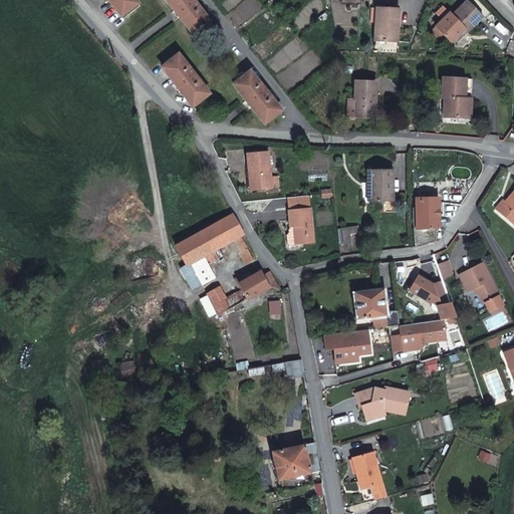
[(138,3),(135,0),(108,0),(121,15),(138,3)]
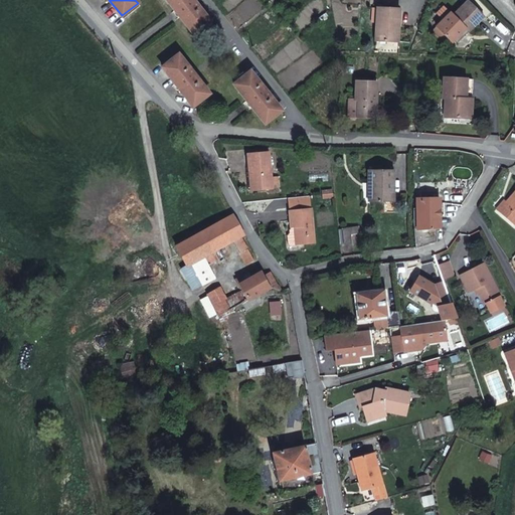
[(208,20),(192,0),(167,0),(193,32),(208,20)]
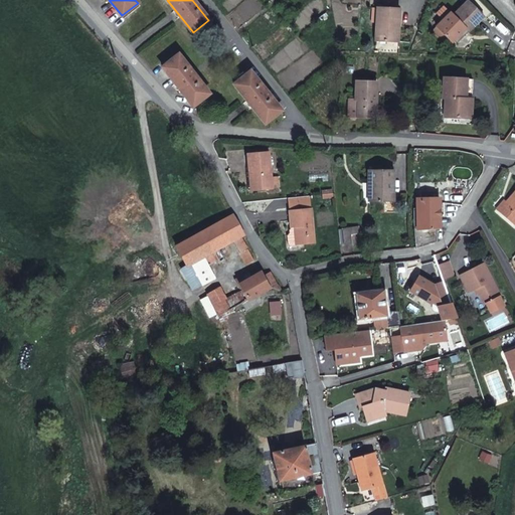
[(484,16),(466,0),(465,0),(465,1),(453,15),(450,12),(443,20),(437,27),(453,42),(467,28),(470,31),(484,16)]
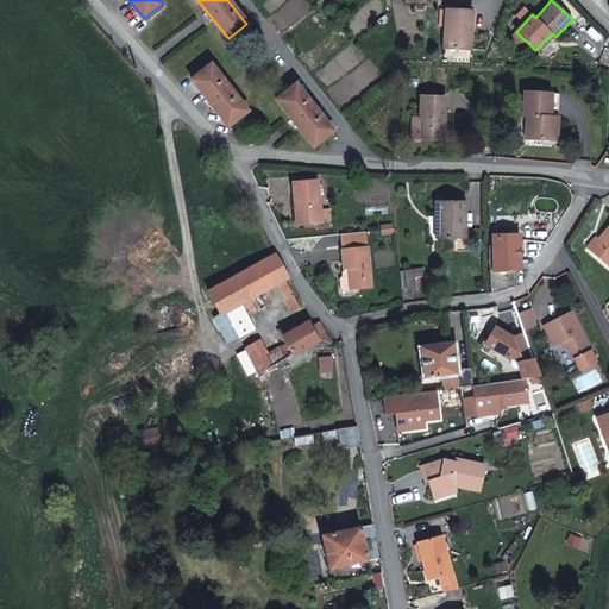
[(515,17),(523,24),(532,14),(523,7),(515,17)]
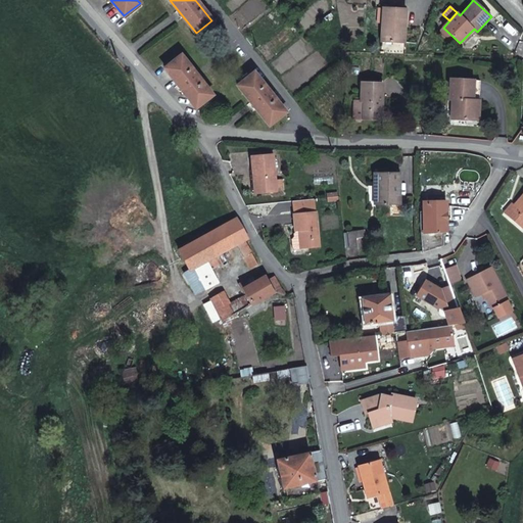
[(385,10),(384,42),(408,43),(409,11),(385,10)]
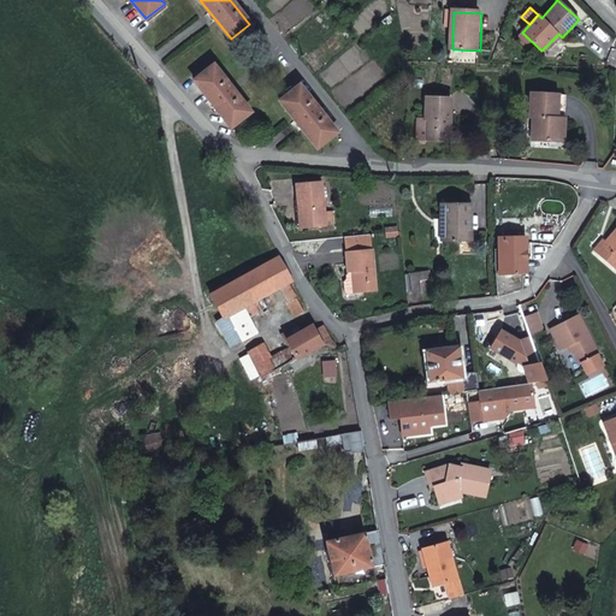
[(250,112),(213,65),(193,80),(231,126),(250,112)]
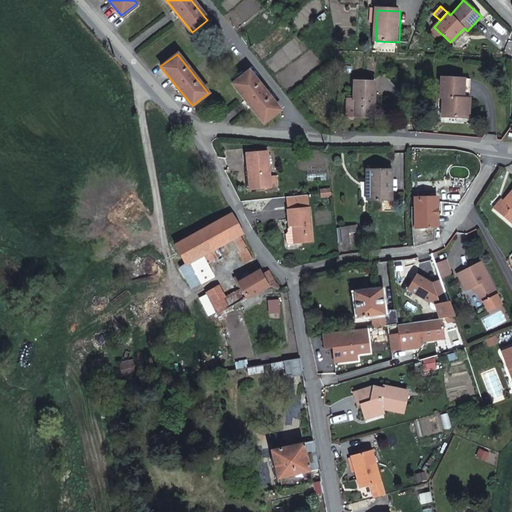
[(248,72),(233,85),(242,96),(263,123),(279,111),(248,72)]
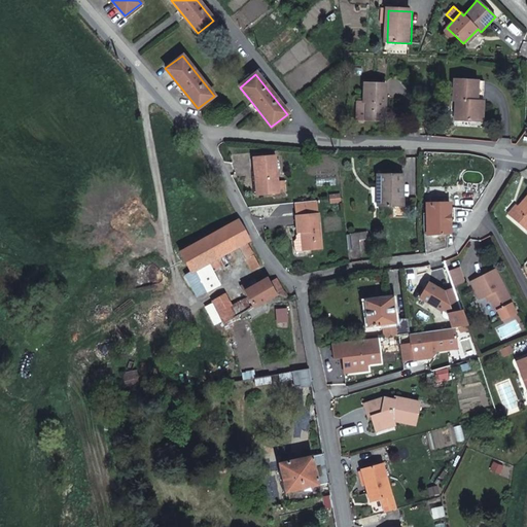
[(481,85),(455,83),(453,104),(456,105),(461,105),(459,123),(482,125),(484,107),(479,107),(481,85)]
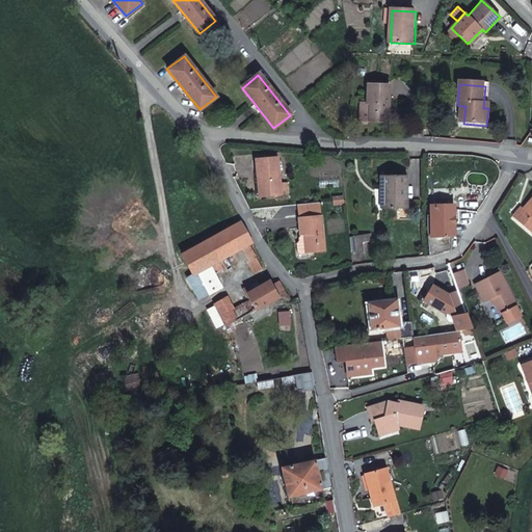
[(370,123),(390,125),(392,89),(369,87),(367,107),(371,107),(370,123)]
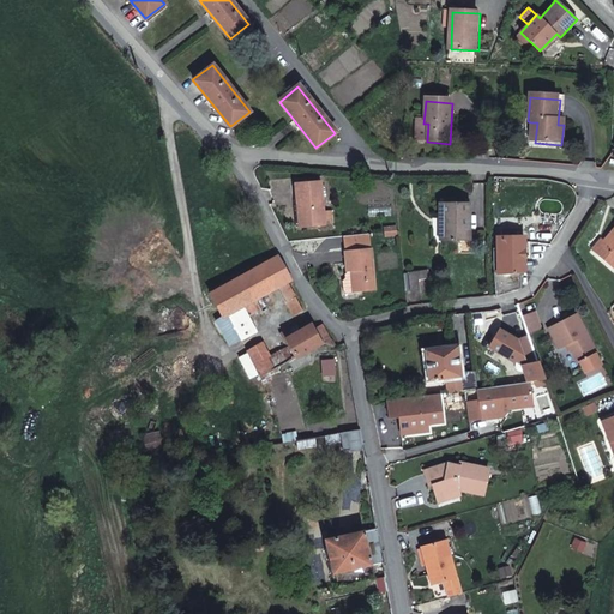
[(416,142),(427,142),(428,124),(423,124),(417,124),(416,142)]
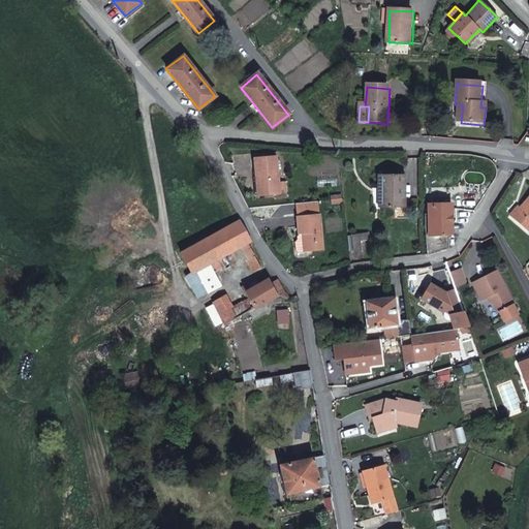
[(293,193),(290,156),(270,157),(271,175),(274,175),(275,194),(293,193)]
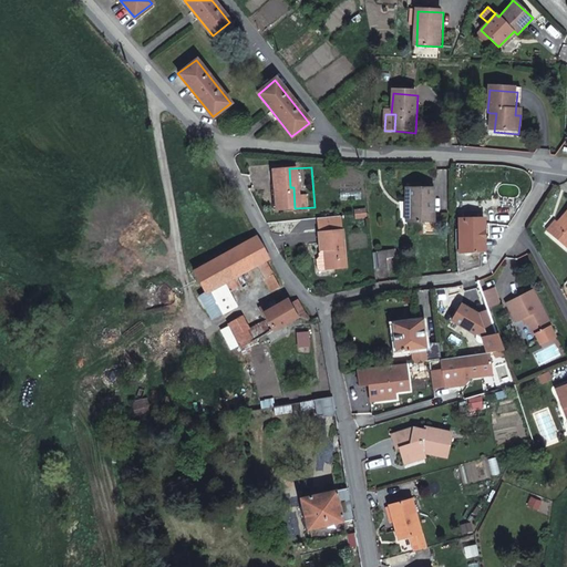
[(404,188),(404,202),(408,202),(408,220),(432,220),(432,188),(404,188)]
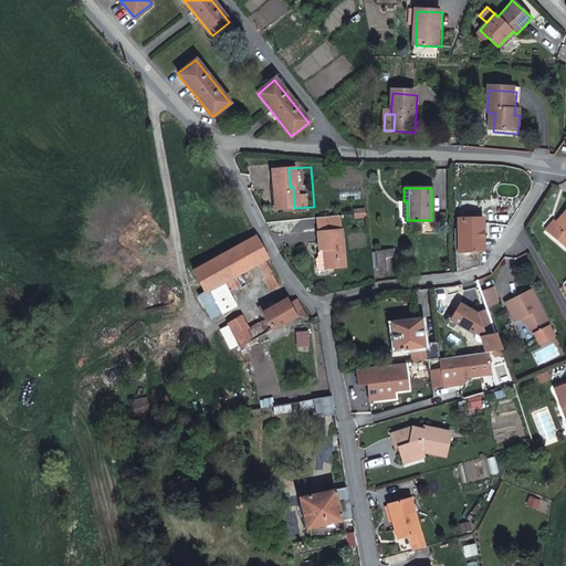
[(565,209),(565,208),(552,224),(544,233),(563,248),(565,243),(565,209)]
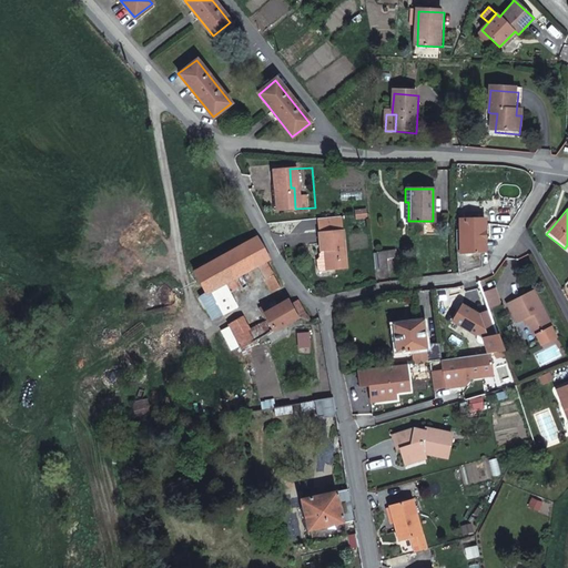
[(343,231),(342,223),(341,217),(318,220),(320,233),(343,231)]
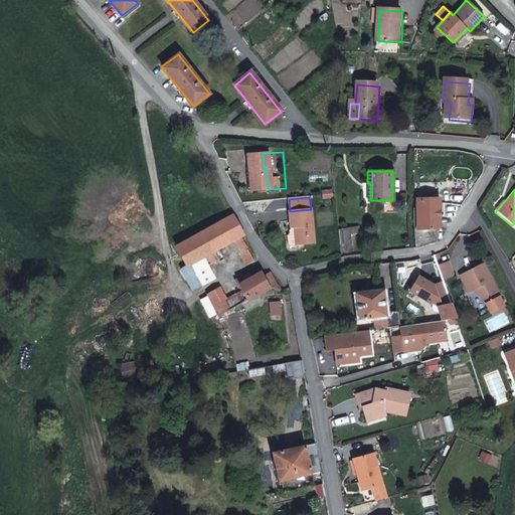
[(438,198),(419,198),(419,209),(416,209),(417,226),(413,227),(414,247),(436,240),(436,226),(439,226),(438,198)]
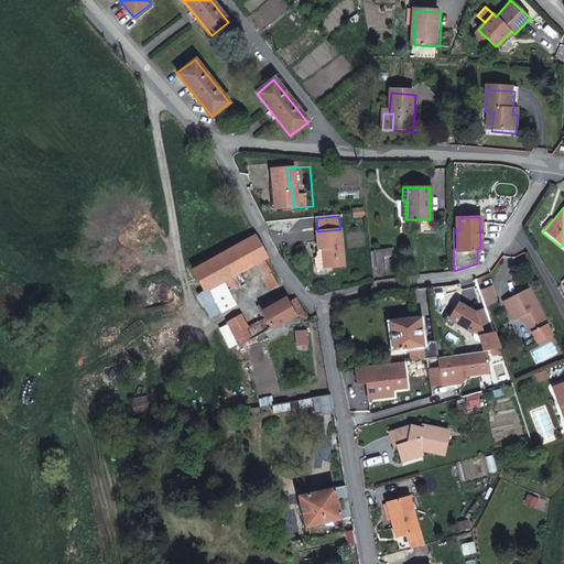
[(542,232),(550,224),(548,221),(540,231),(542,232)]
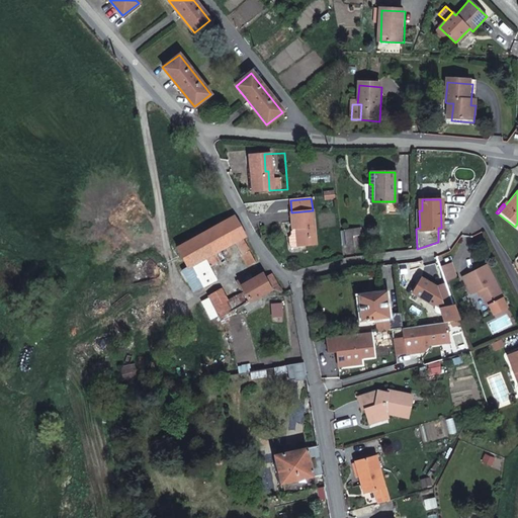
[(317,246),(313,210),(291,212),(293,230),(295,230),(297,247),(317,246)]
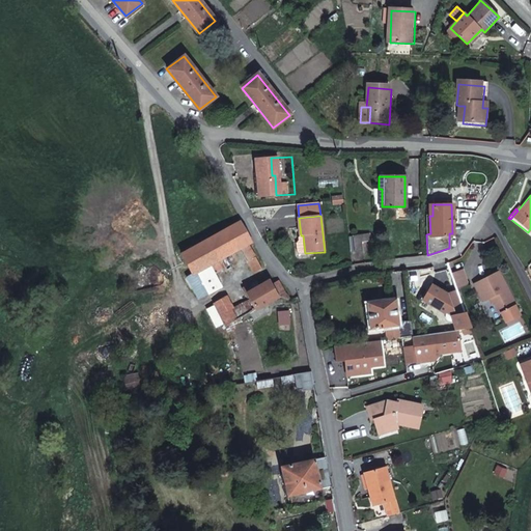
[(196,273),(207,266),(210,264),(214,273),(222,269),(218,260),(224,256),(227,261),(233,258),(232,252),(240,248),(246,260),(254,256),(248,243),(251,241),(240,220),(180,253),(193,274),(196,273)]
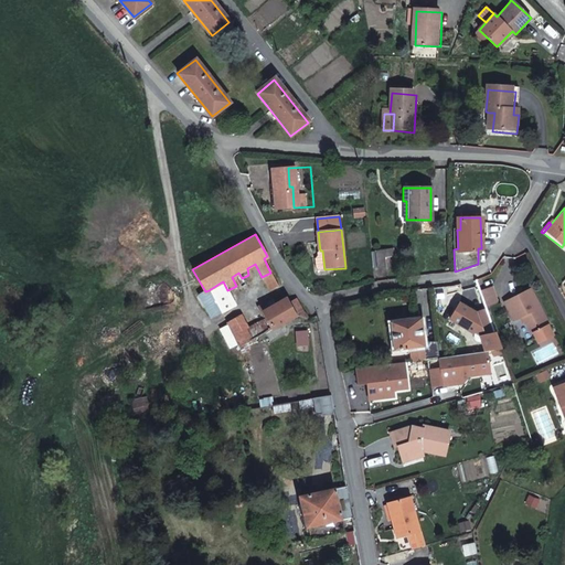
[(322,251),(320,251),(317,253),(318,256),(315,258),(316,268),(318,270),(324,269),(322,251)]
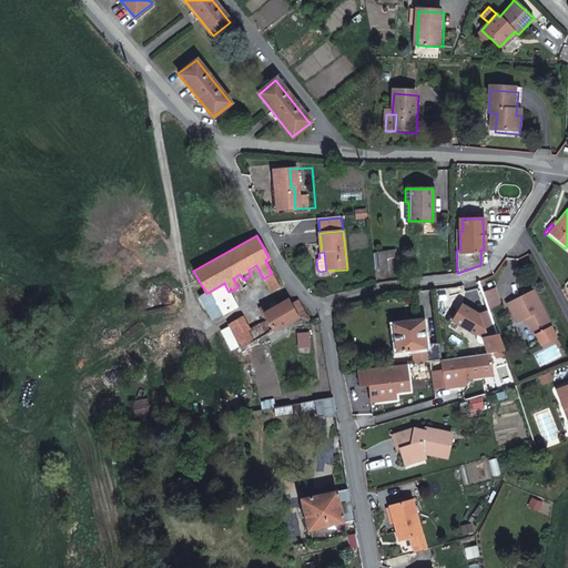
[(402,252),(395,253),(396,269),(404,267),(402,252)]
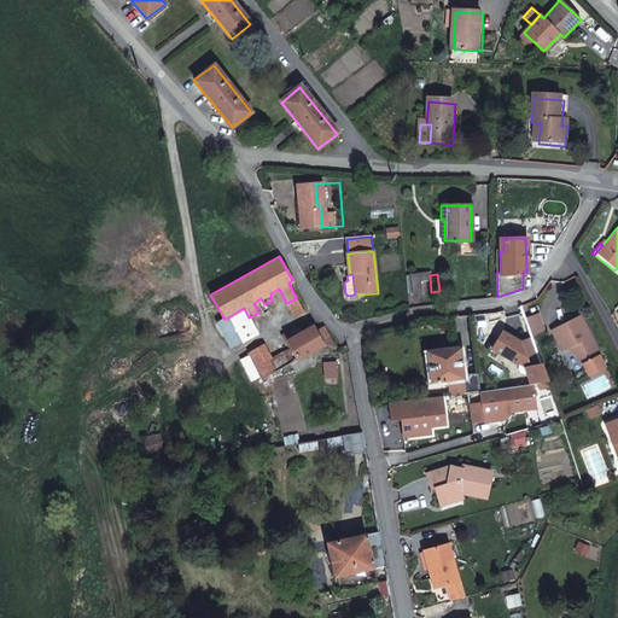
[(228,318),(242,340),(255,333),(242,309),(228,318)]
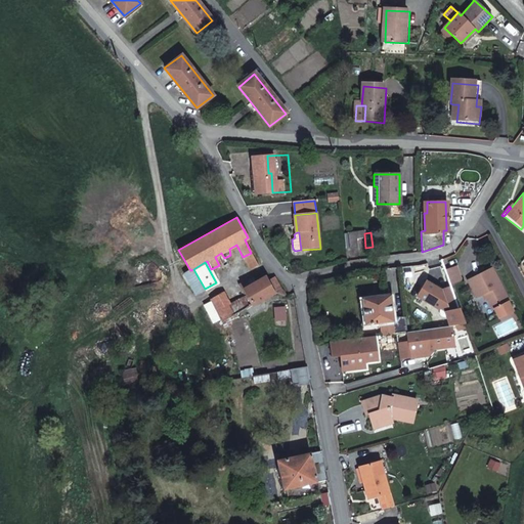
[(454,267),(443,271),(445,276),(448,282),(459,278),(454,267)]
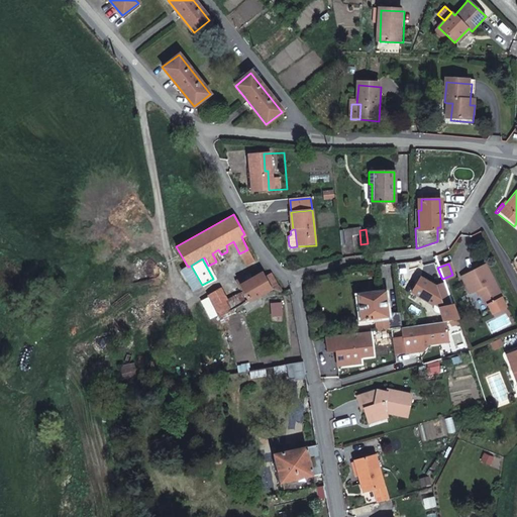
[(502,297),(486,264),(460,276),(470,293),(478,289),(486,305),(502,297)]
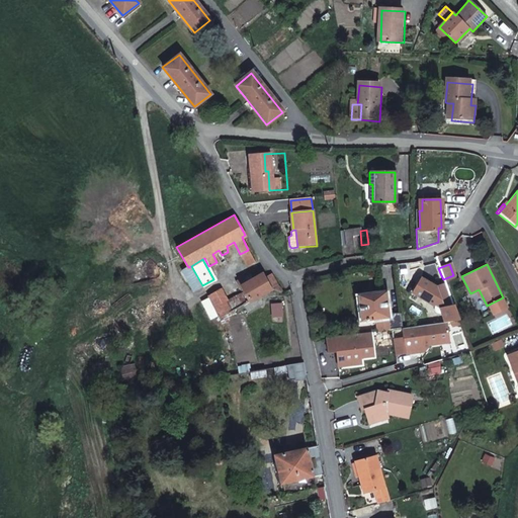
[(226,300),(231,310),(260,292),(269,286),(264,277),(261,273),(246,281),(243,276),(236,280),(239,287),(242,286),(245,292),(240,295),(239,293),(226,300)]
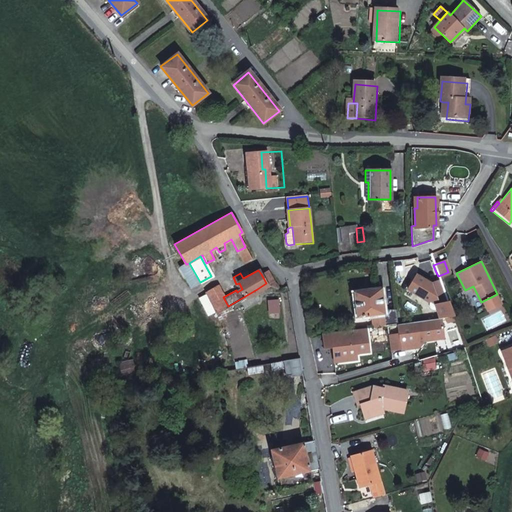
[(276,286),(277,286),(268,270),(267,270),(261,274),(266,283),(276,286)]
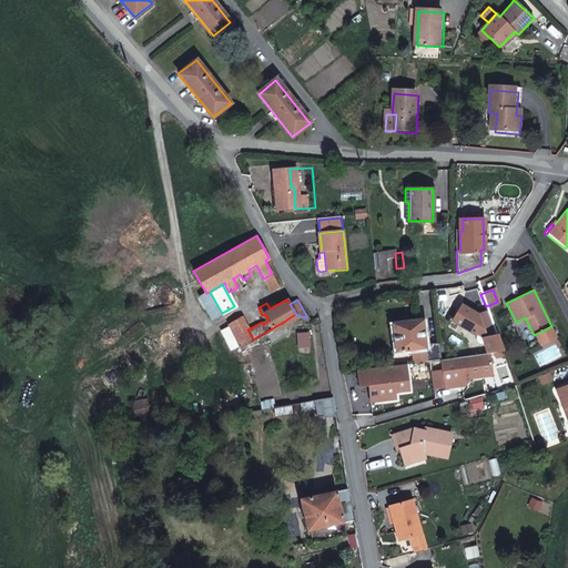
[(483,317),(489,315),(486,306),(483,300),(478,302),(483,317)]
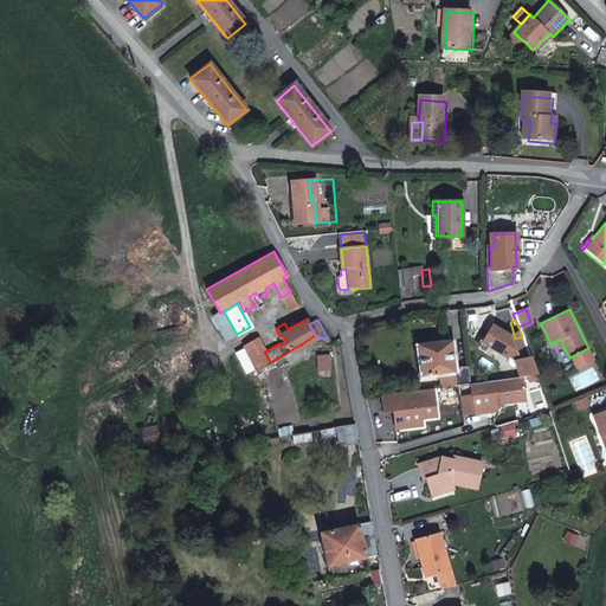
[(243,346),(257,369),(270,362),(264,352),(256,337),(243,346)]
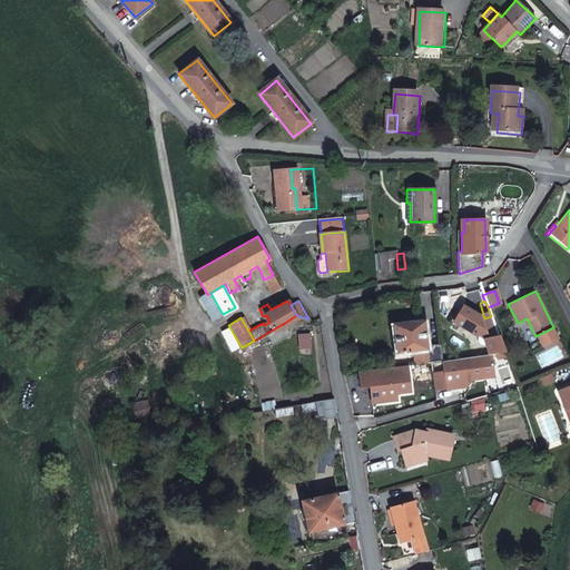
[(415,353),(416,363),(438,361),(438,352),(426,353),(425,349),(428,349),(423,321),(394,324),(396,352),(412,351),(413,354),(415,353)]
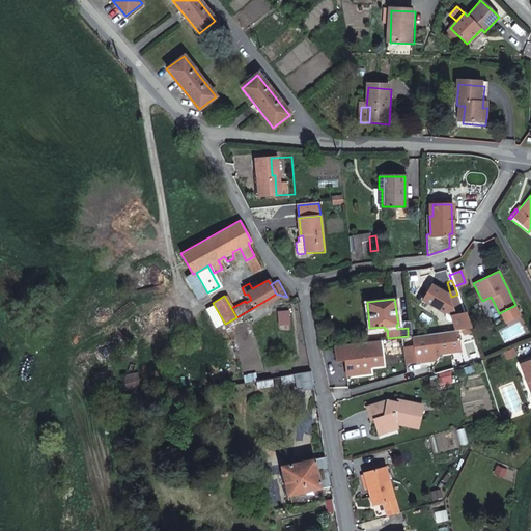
[(454,330),(470,328),(464,311),(451,314),(454,330)]
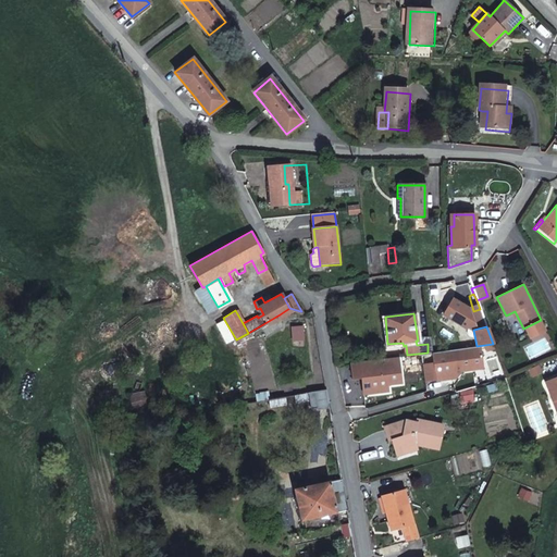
[(428,344),(428,353),(438,350),(438,347),(438,343),(428,344)]
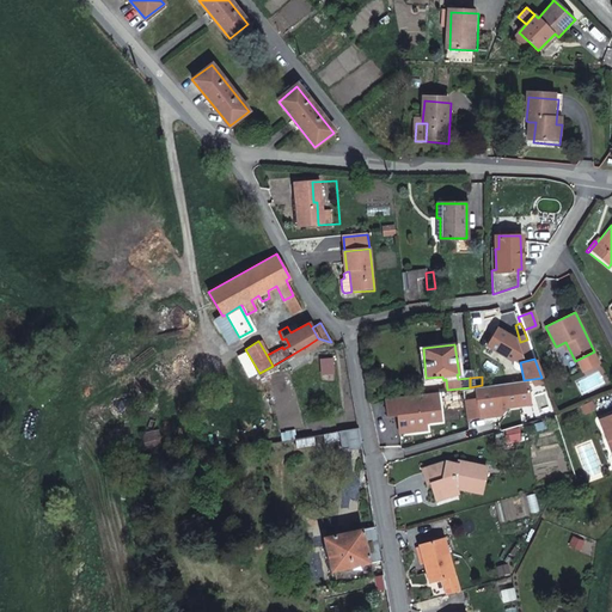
[(466,418),(478,417),(478,411),(493,409),(500,414),(506,407),(530,403),(526,380),(475,387),(476,398),(464,399),(466,418)]
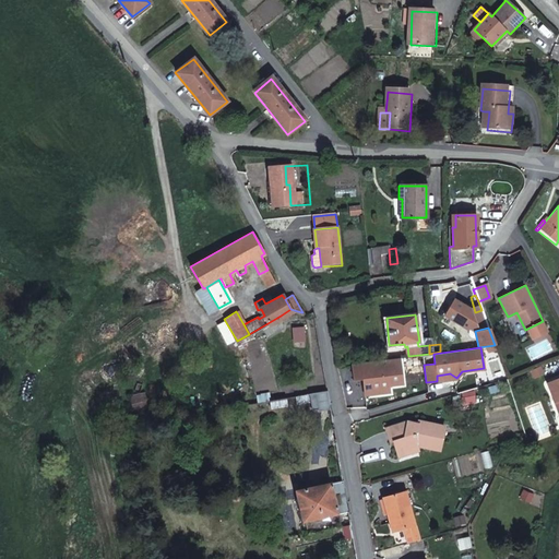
[(351,364),(353,380),(363,379),(366,375),(366,373),(369,372),(369,375),(373,377),(370,381),(371,394),(389,392),(389,385),(402,383),(399,357),(351,364)]
